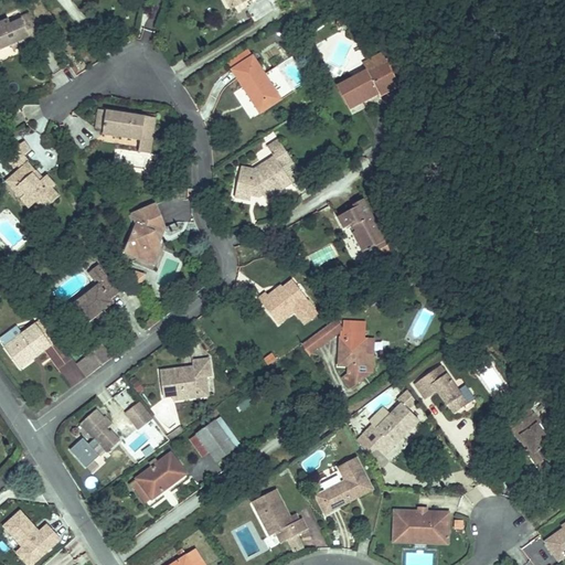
[(6,12),(0,14),(0,43),(8,40),(7,39),(14,35),(18,42),(29,36),(28,34),(36,31),(27,7),(17,11),(18,13),(8,18),(6,12)]
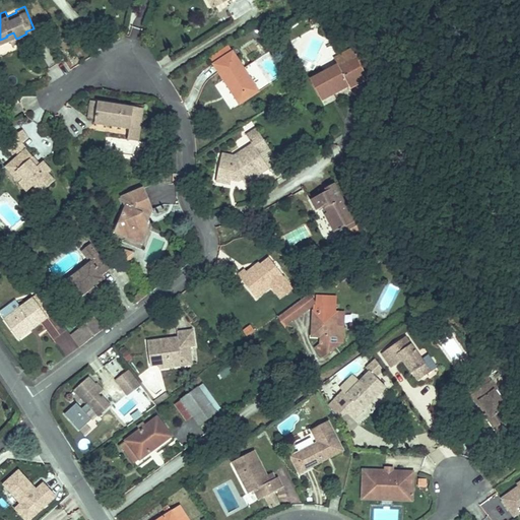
[(312,8),(304,10),(305,18),(313,16),(312,8)]
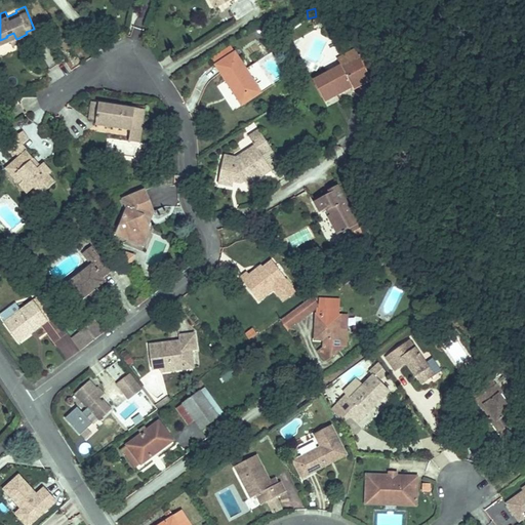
[(6,36),(7,37),(9,42),(16,39),(13,33),(6,36)]
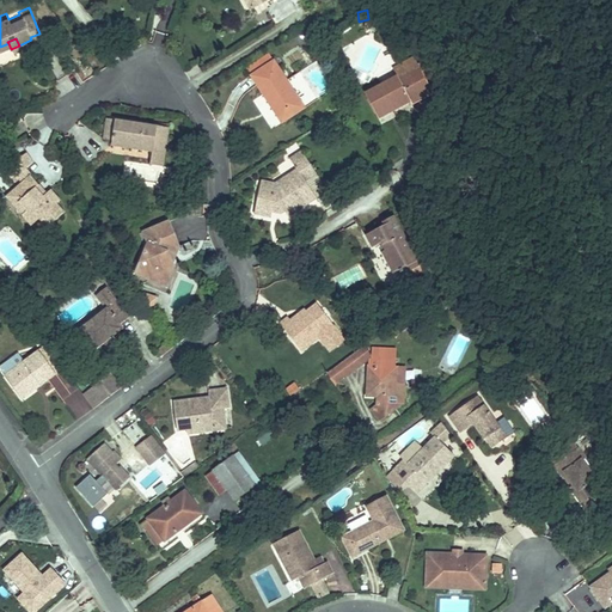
[(391,60),(397,69),(417,57),(411,48),(391,60)]
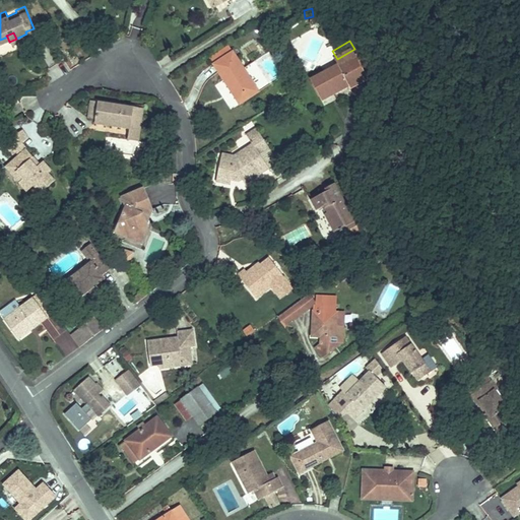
[(209,58),(213,64),(234,51),(230,45),(209,58)]
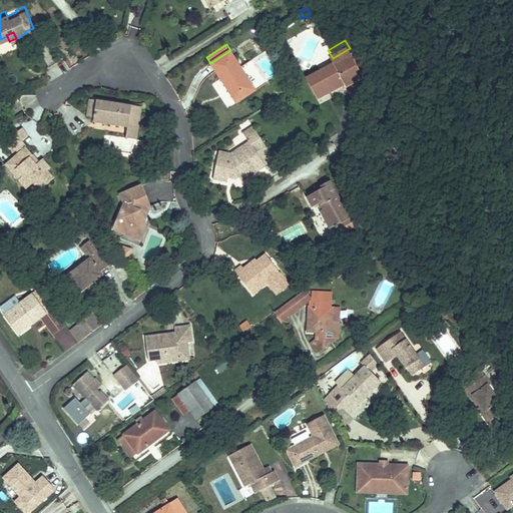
[(305,73),(317,94),(344,78),(345,80),(362,69),(350,48),(333,58),(332,57),(305,73)]
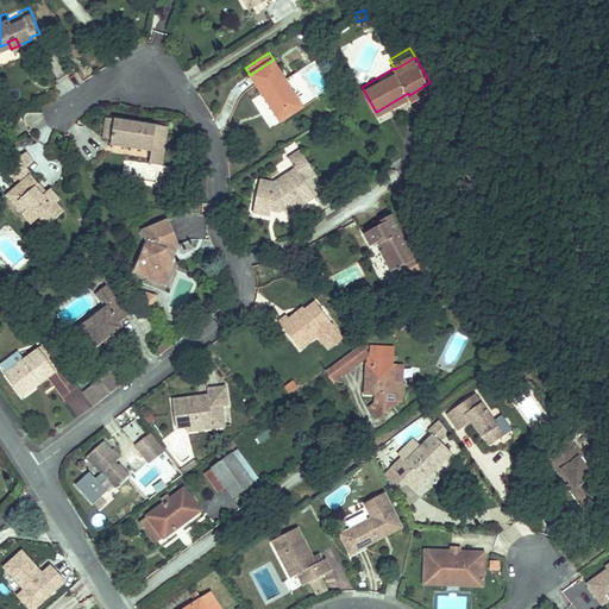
[(274,60),(250,75),(272,111),(296,95),(287,80),(299,71),(294,64),(282,73),(274,60)]
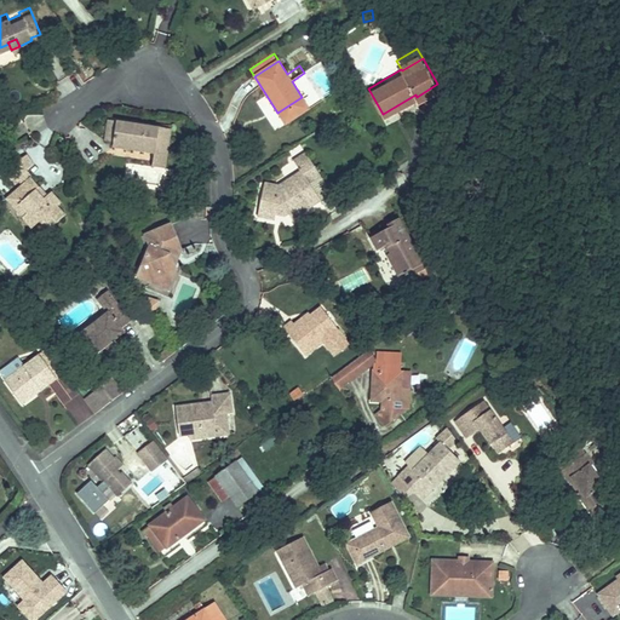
[(302,97),(277,113),(281,118),(305,102),(302,97)]
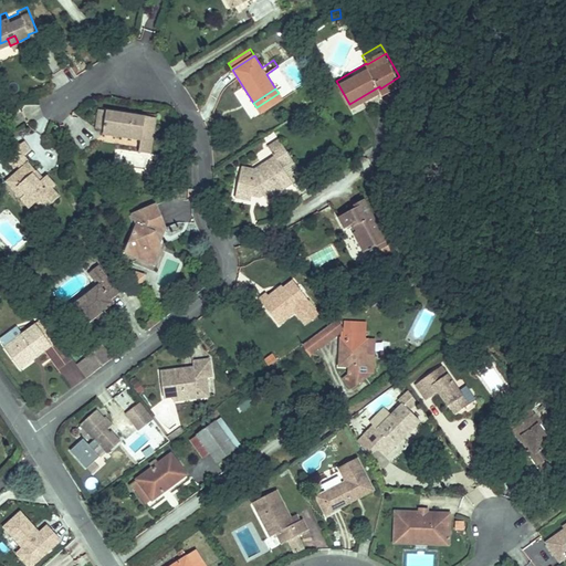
[(154,112),(97,104),(95,125),(103,126),(103,130),(140,135),(142,126),(153,127),(154,112)]
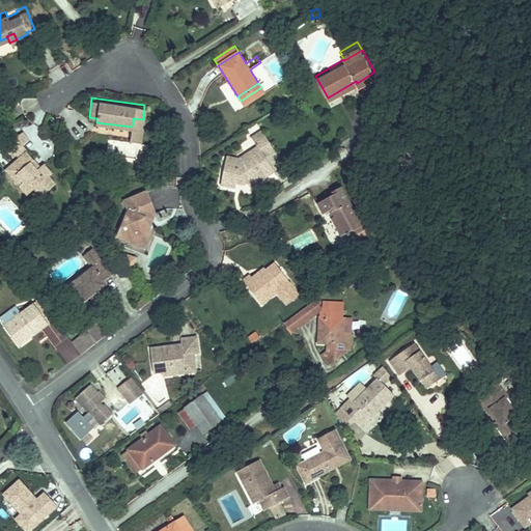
[(140,138),(143,119),(133,118),(132,127),(131,137),(140,138)]
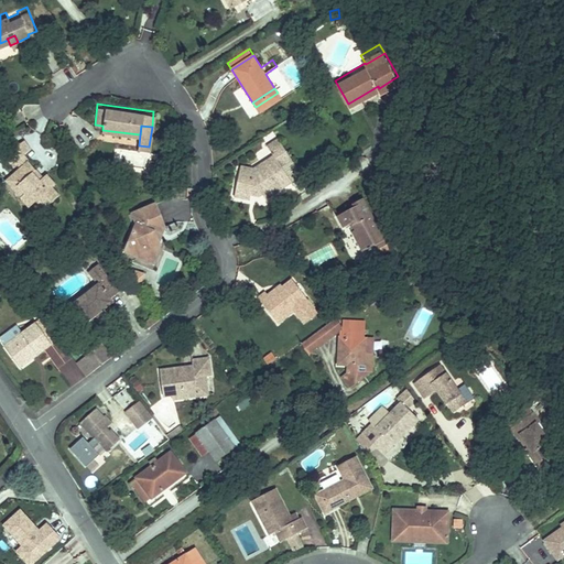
[(237,166),(232,188),(247,191),(248,183),(256,184),(259,191),(262,195),(289,179),(279,162),(288,155),(274,134),(263,141),(270,152),(252,163),(246,167),(237,166)]
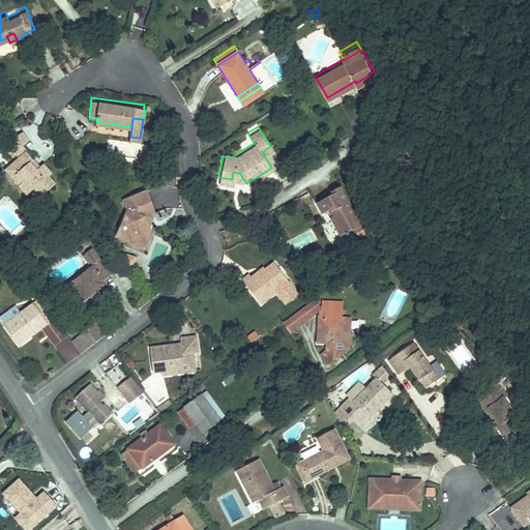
[(19,129),(1,143),(7,151),(19,142),(25,138),(19,129)]
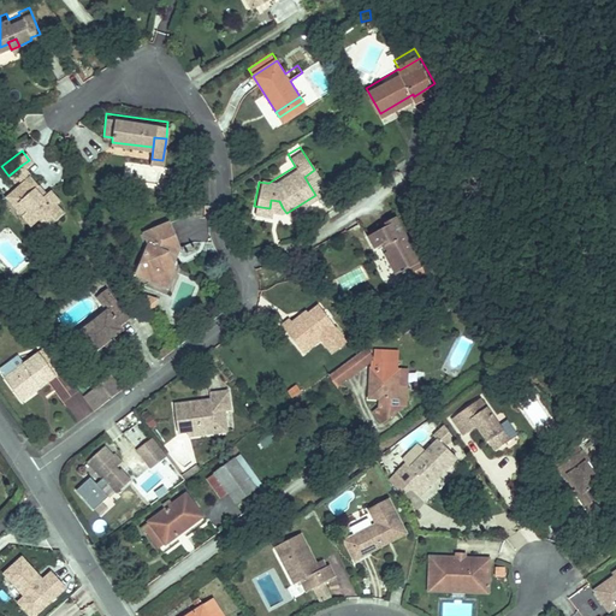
[(22,165),(9,176),(15,184),(27,172),(22,165)]
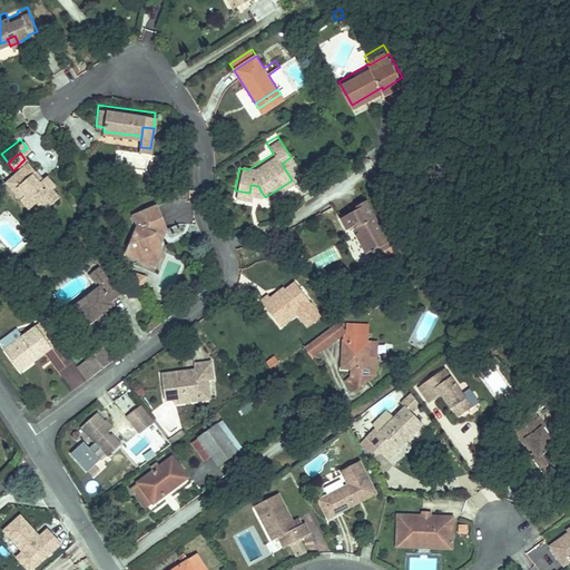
[(22,192),(18,196),(27,205),(35,198),(41,206),(56,192),(49,185),(51,182),(42,172),(39,174),(36,178),(28,170),(32,167),(25,159),(11,173),(18,180),(15,184),(22,192)]
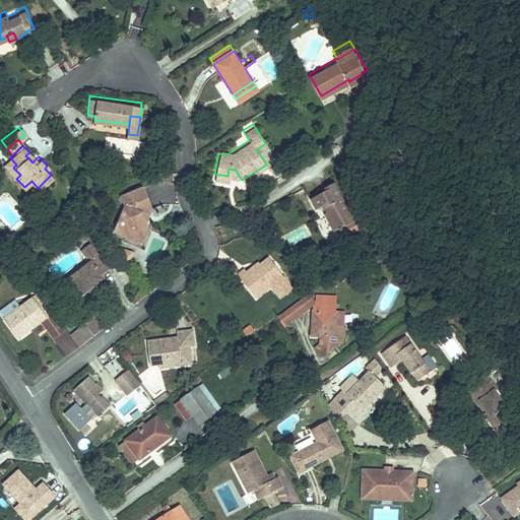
[(36,158),(29,152),(25,155),(33,163),(36,158)]
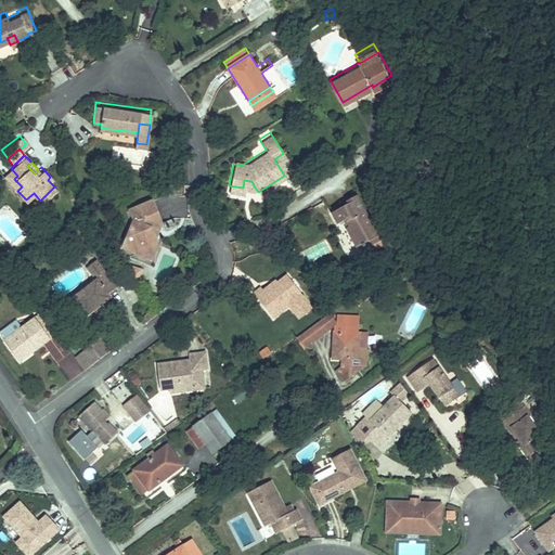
[(2,176),(17,191),(22,186),(14,179),(17,176),(11,168),(2,176)]
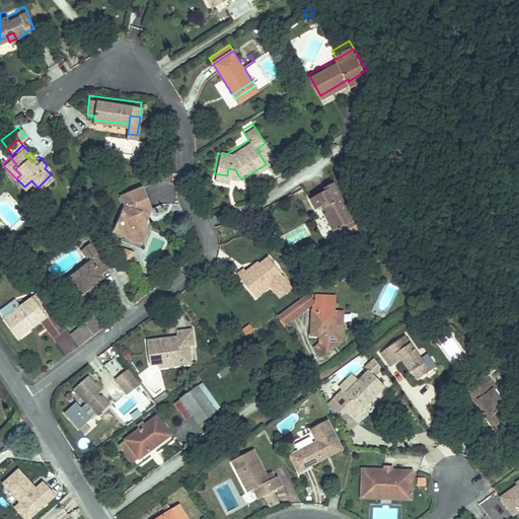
[(228,168),(227,175),(235,177),(238,175),(235,169),(228,168)]
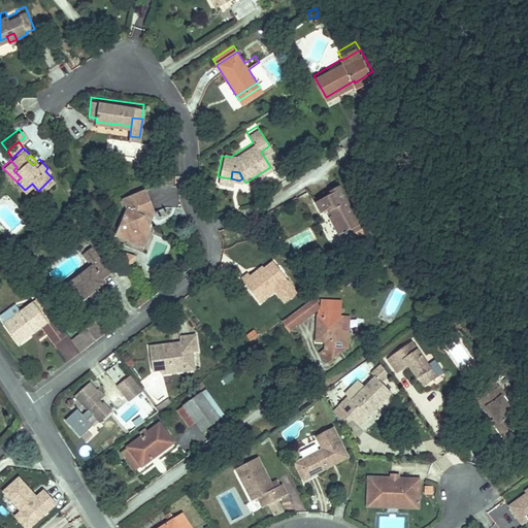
[(231,178),(218,176),(217,182),(230,185),(231,178)]
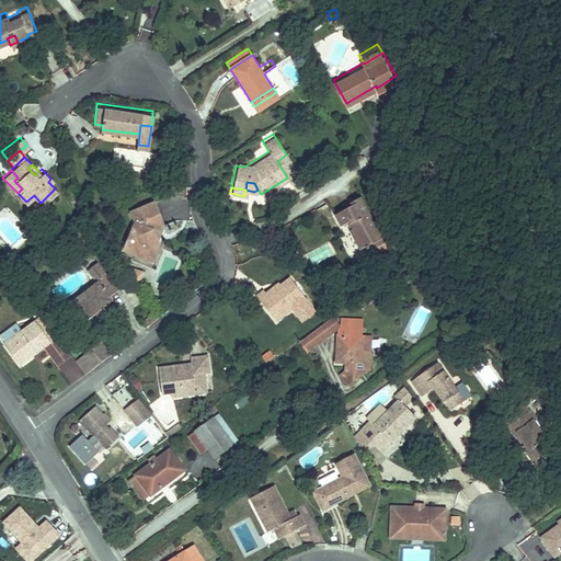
[(377,231),(355,190),(329,204),(336,218),(344,214),(347,221),(345,222),(355,241),(358,240),(359,243),(367,239),(366,237),(377,231)]
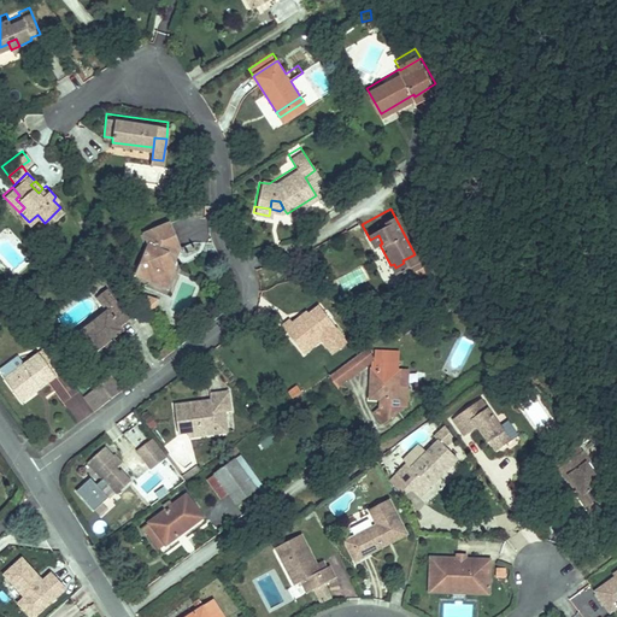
[(147,241),(139,262),(146,277),(154,281),(171,275),(176,266),(175,264),(171,258),(181,245),(171,219),(142,230),(147,241)]
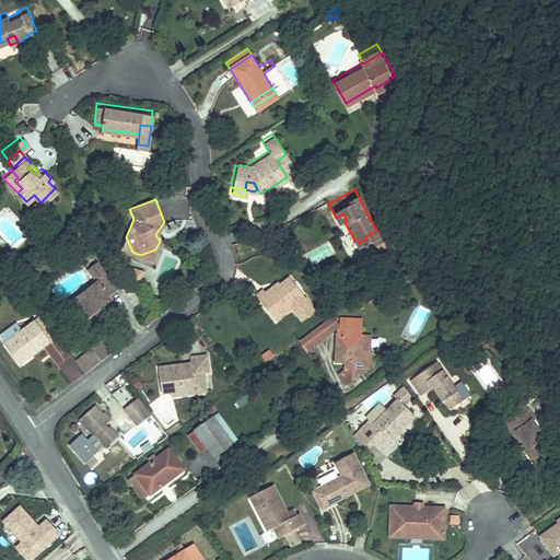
[(166,226),(164,222),(155,234),(159,240),(166,226)]
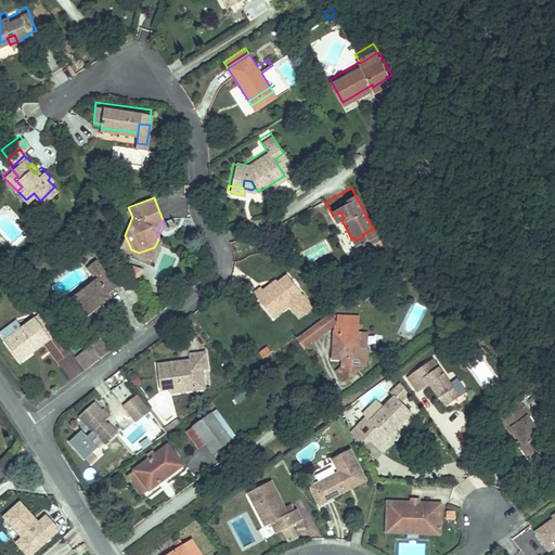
[(131,249),(125,235),(120,246),(131,249)]
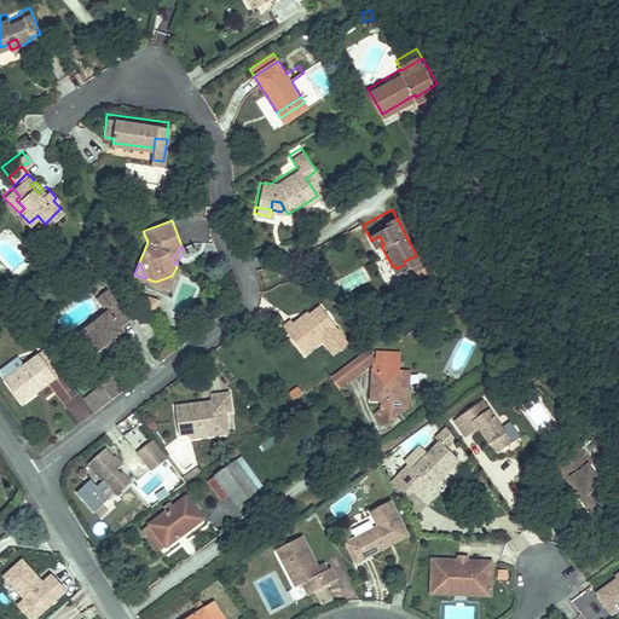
[(360,267),(336,281),(345,294),(368,281),(360,267)]
